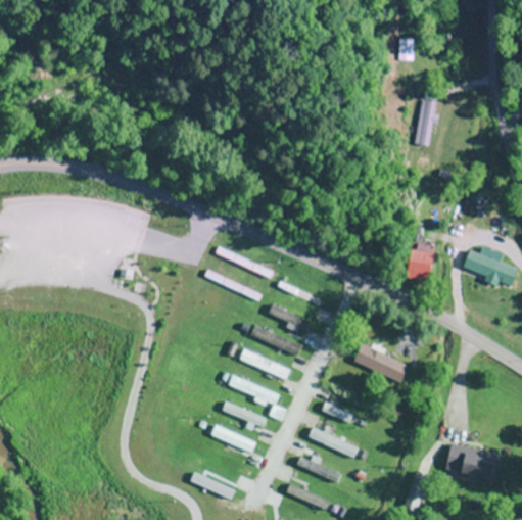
[(413,59),(413,38),(399,38),(399,59),(413,59)]
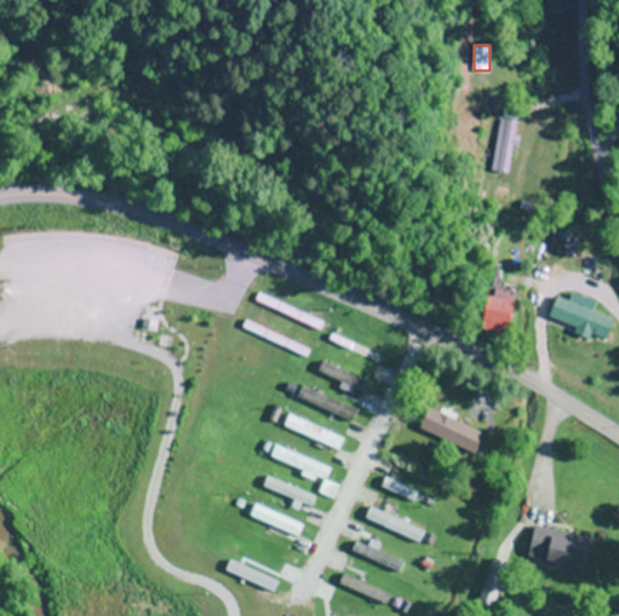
[(517,120),(500,116),(491,170),(509,173),(517,120)]
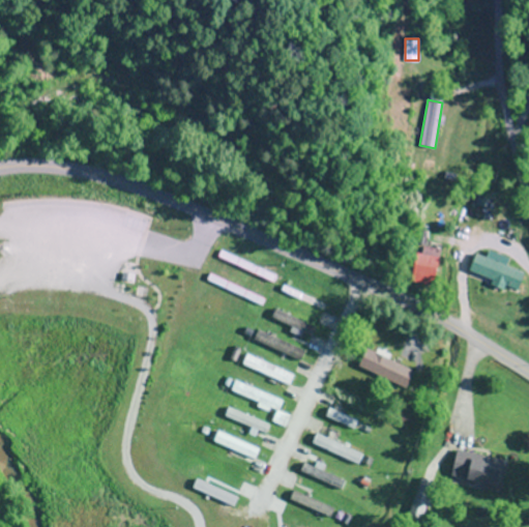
[(440,251),(417,246),(410,280),(434,285),(440,251)]
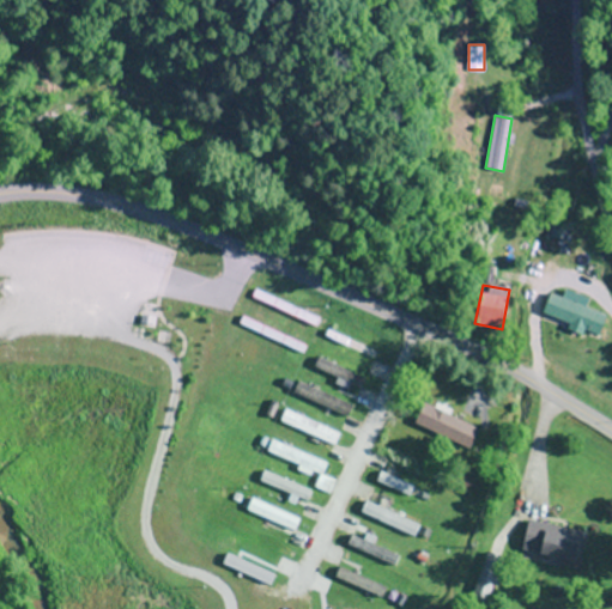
[(594,297),(562,286),(558,294),(551,291),(543,315),(599,334),(607,312),(591,306),(594,297)]
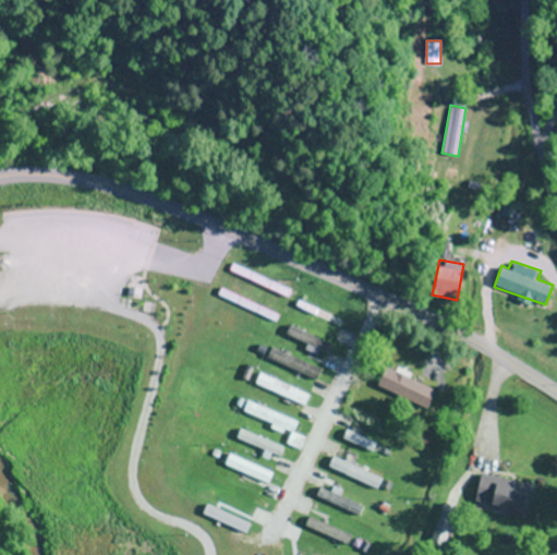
[(344,316),(297,293),(291,304),(339,327),(344,316)]
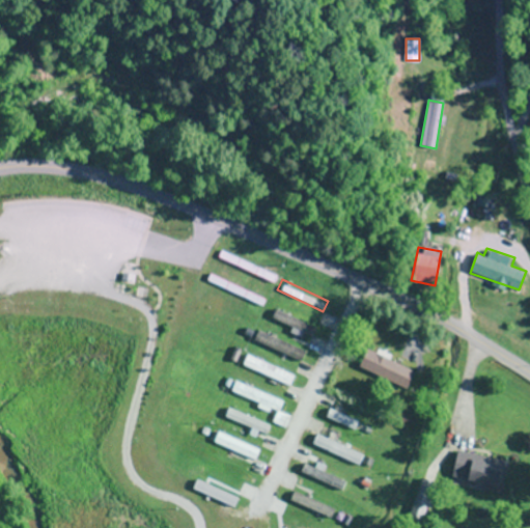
[(305,350),(258,329),(254,339),(300,360),(305,350)]
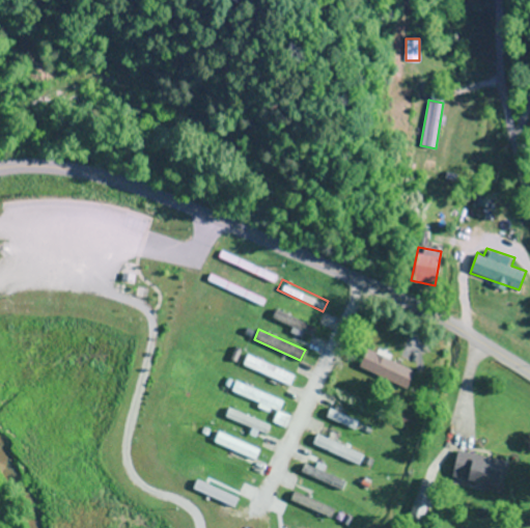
[(367,345),(359,366),(407,387),(416,366),(367,345)]
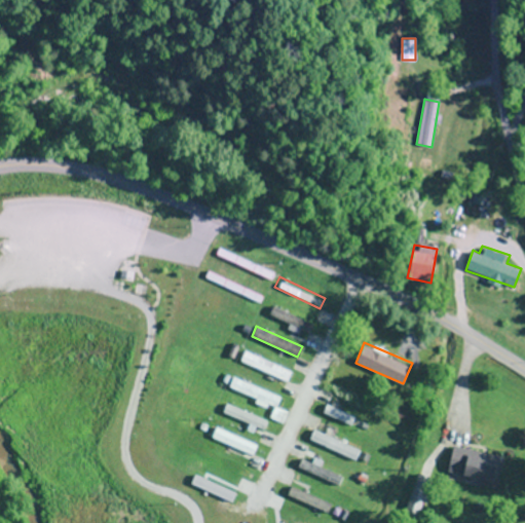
[(240,361),(287,380),(292,369),(245,349),(240,361)]
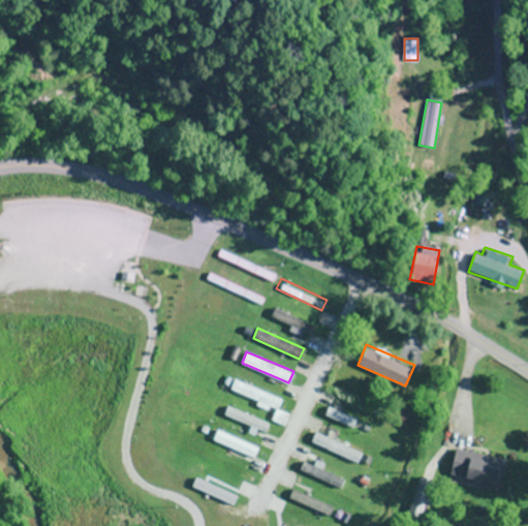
[(224,413),(265,431),(268,423),(228,405),(224,413)]
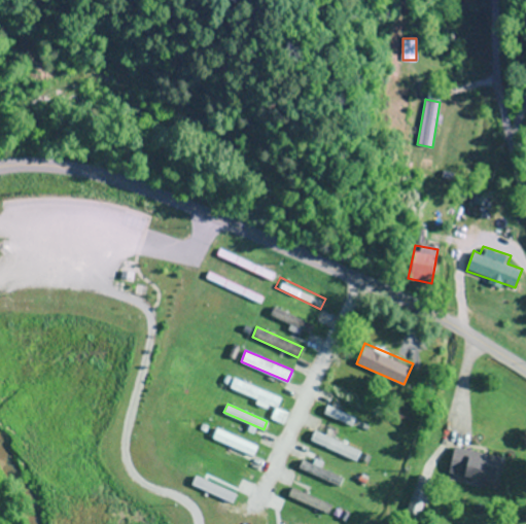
[(365,429),(369,421),(329,407),(326,415),(365,429)]
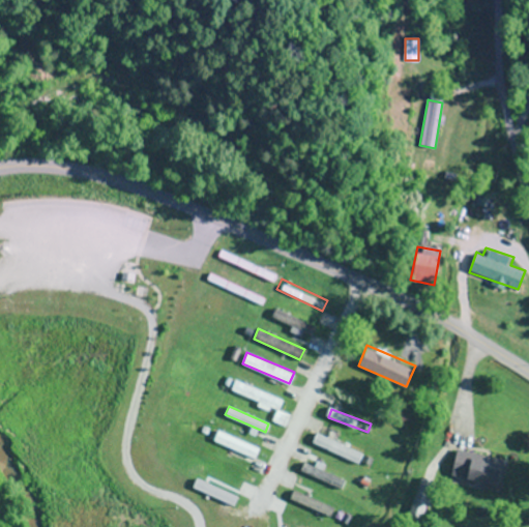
[(213,440),(254,459),(259,448),(218,430),(213,440)]
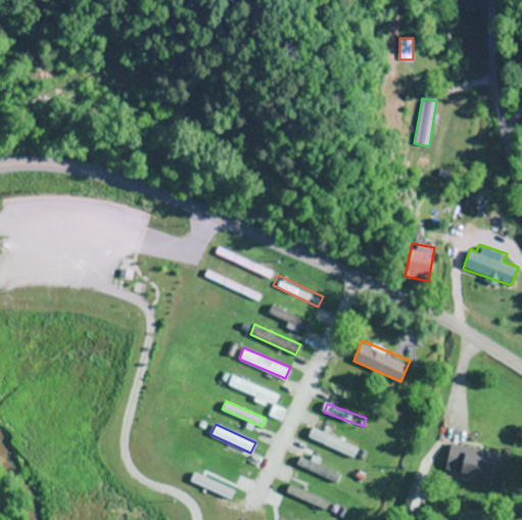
[(309,435),(352,459),(358,448),(314,425),(309,435)]
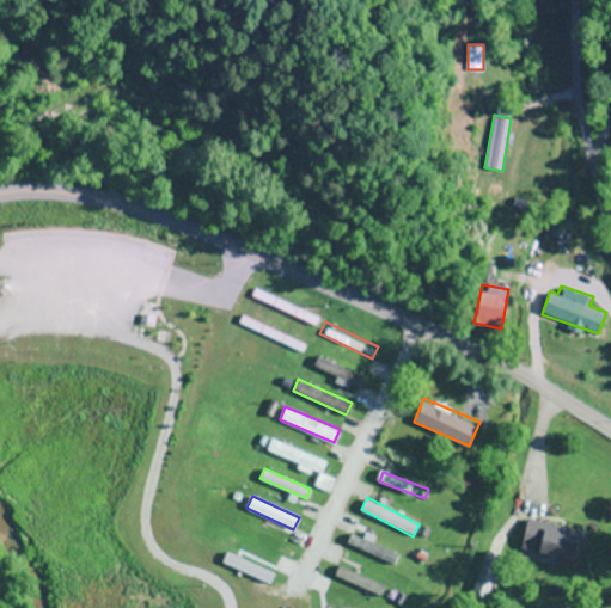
[(520,548),(574,559),(580,527),(526,516),(520,548)]
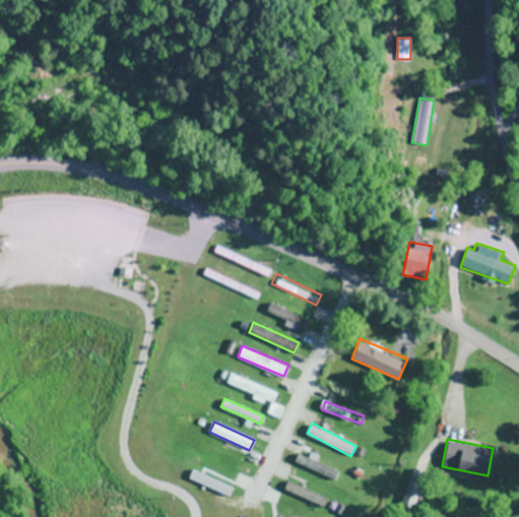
[(295,461),(334,479),(339,470),(300,451),(295,461)]
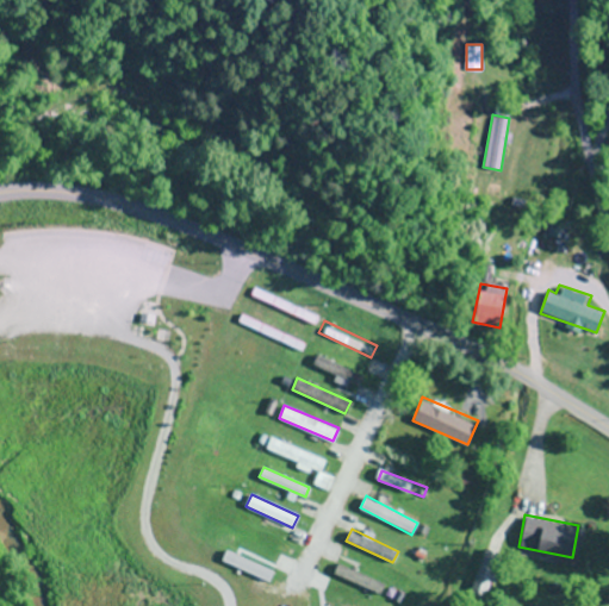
[(389,585),(335,561),(330,572),(384,595),(389,585)]
